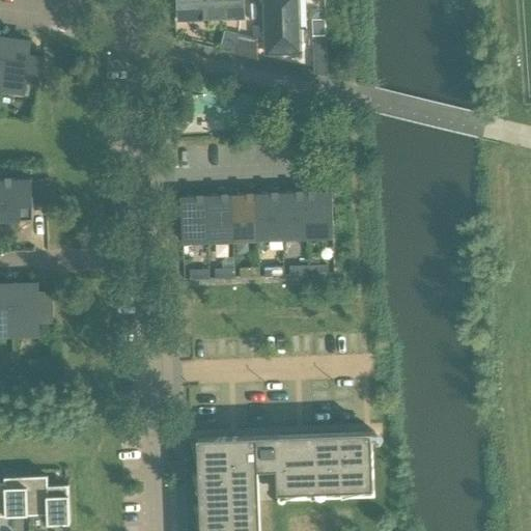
[(177,0),(179,20),(240,18),(239,0),(177,0)]
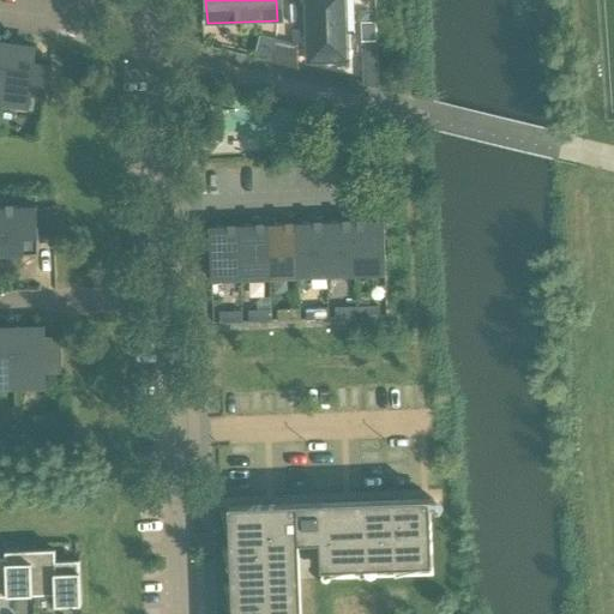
[(305,0),(308,62),(347,61),(344,0),(305,0)]
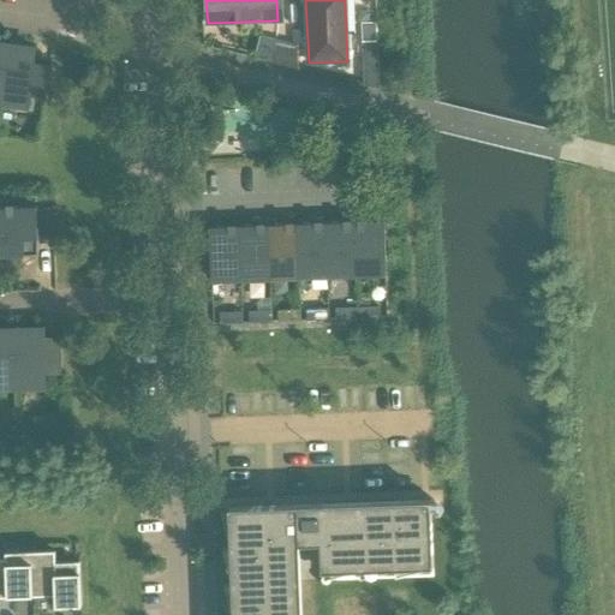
[(269,63),(298,69),(297,46),(275,40),(269,63)]
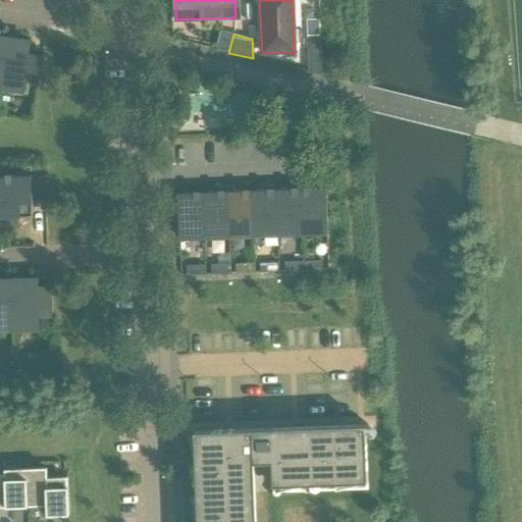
[(320,36),(307,36),(308,71),(308,72),(321,75),(322,75),(320,36)]
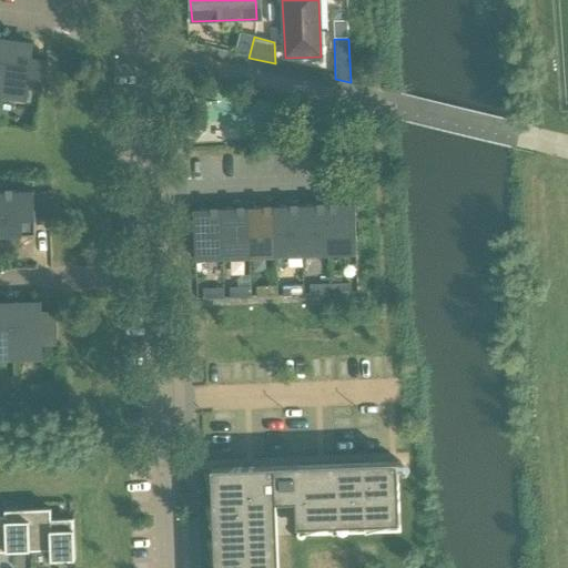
[(6,42),(0,87),(0,95),(26,100),(28,88),(42,90),(46,61),(31,60),(33,46),(6,42)]
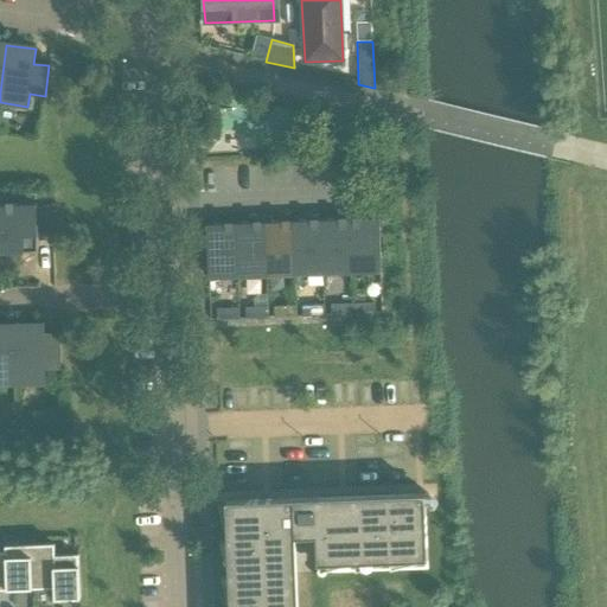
[(36,203),(1,205),(4,253),(38,250),(38,234),(53,234),(52,205),(36,205),(36,203)]
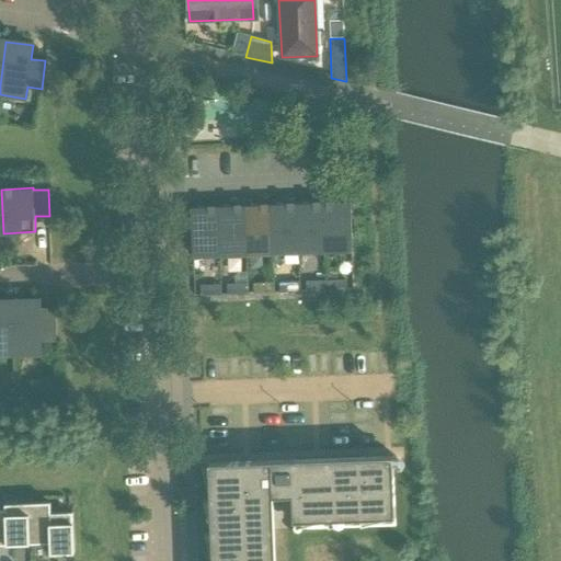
[(351,202),(323,203),(325,252),(352,251),(351,202)]
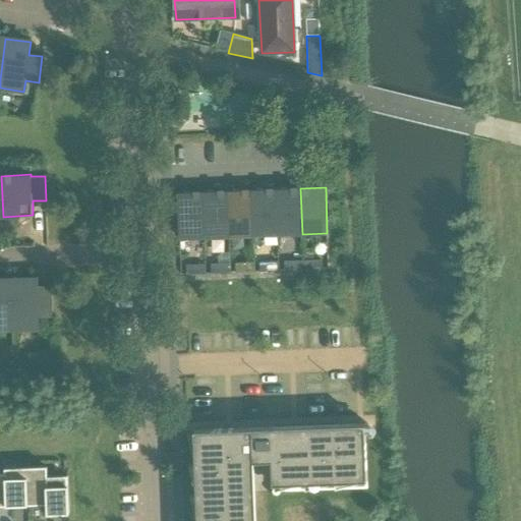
[(300,188),(276,189),(278,235),(302,234),(300,188)]
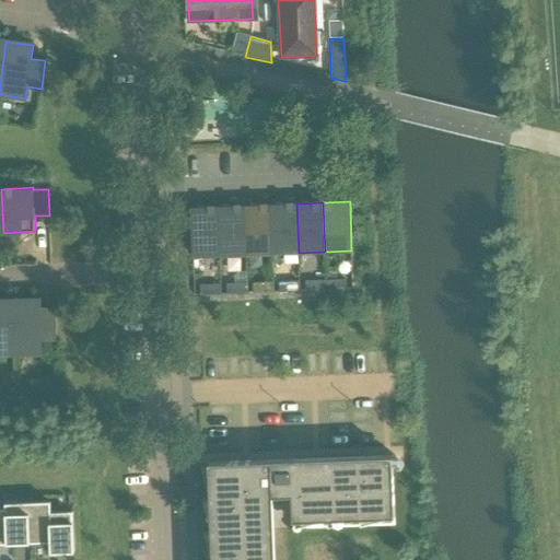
[(296,203),(270,205),(272,254),(299,253),(296,203)]
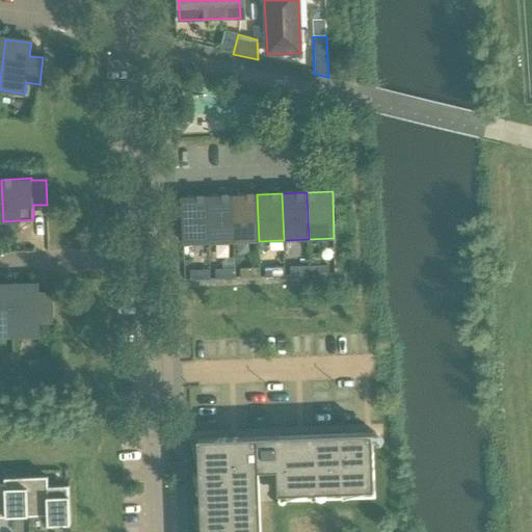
[(257,194),(232,195),(233,242),(259,241),(257,194)]
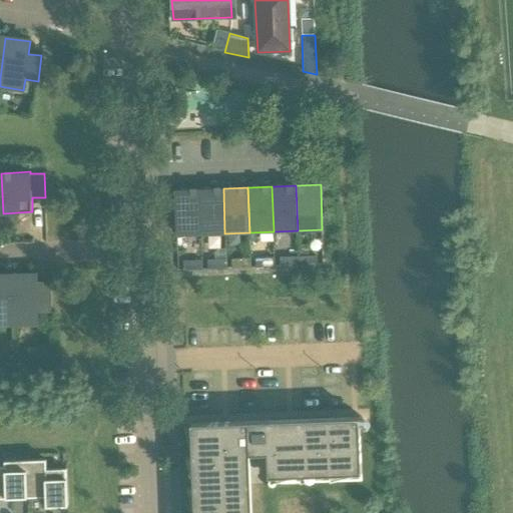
[(223,188),(198,189),(200,234),(224,233),(223,188)]
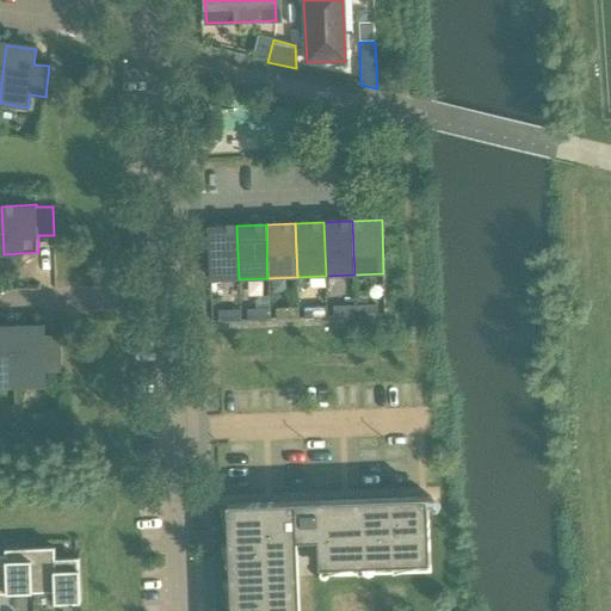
[(239,279),(236,226),(208,227),(210,281),(239,279)]
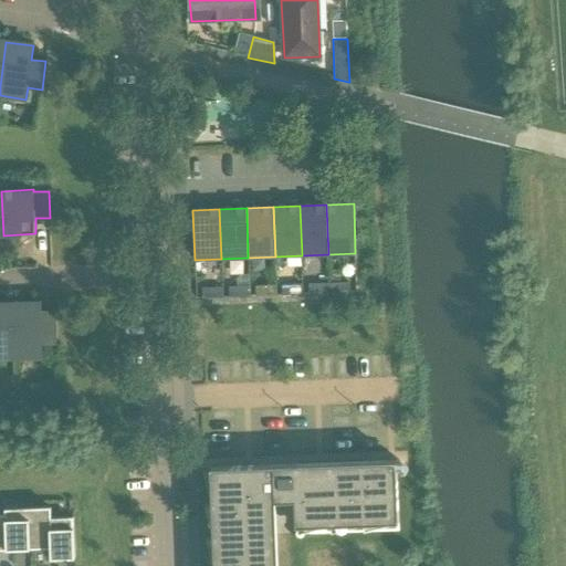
[(349,282),(328,283),(329,293),(349,292),(349,282)]
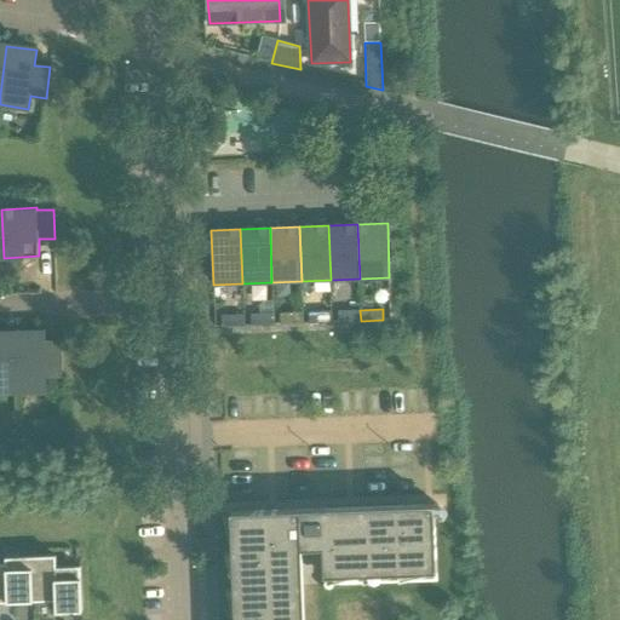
[(361,321),(360,310),(338,311),(339,322),(361,321)]
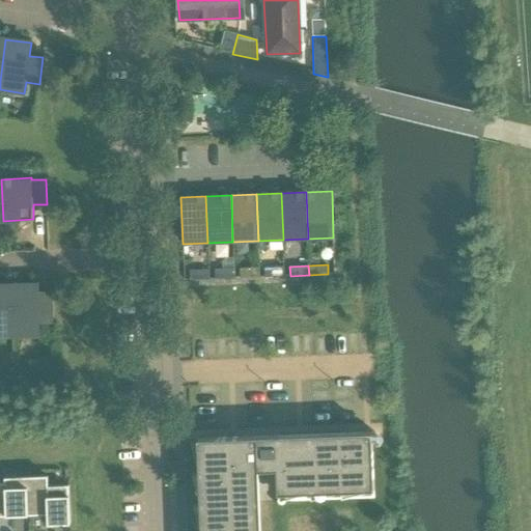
[(264,268),(264,277),(284,276),(283,267),(264,268)]
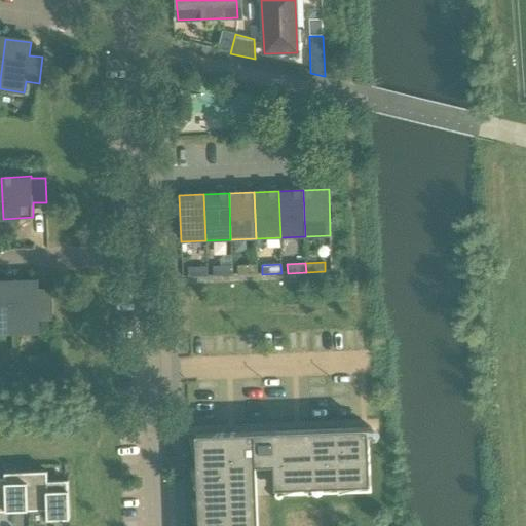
[(237,266),(237,275),(257,274),(256,265),(237,266)]
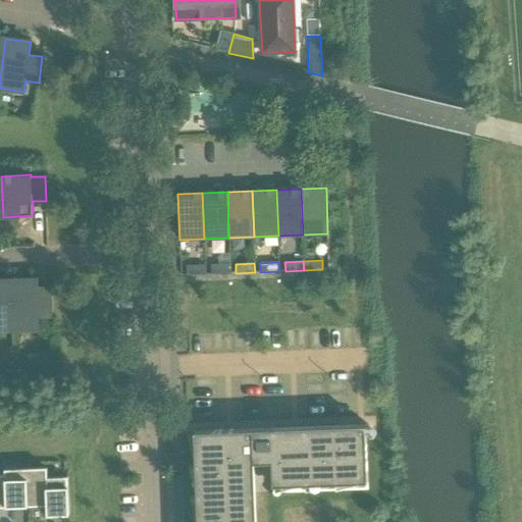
[(211,264),(211,273),(230,273),(229,264),(211,264)]
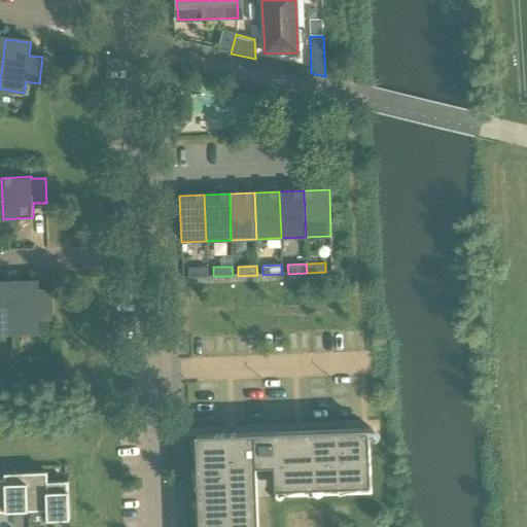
[(188,268),(188,277),(208,277),(208,268),(188,268)]
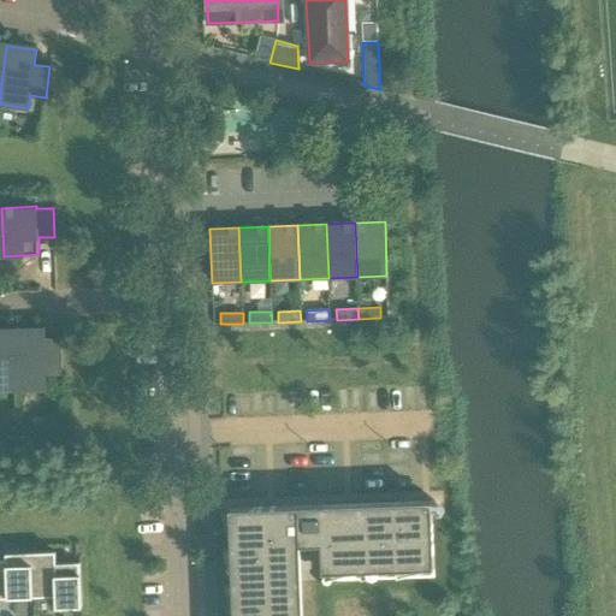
[(45,330),(15,331),(17,390),(47,389),(46,377),(61,375),(60,345),(45,345),(45,330)]
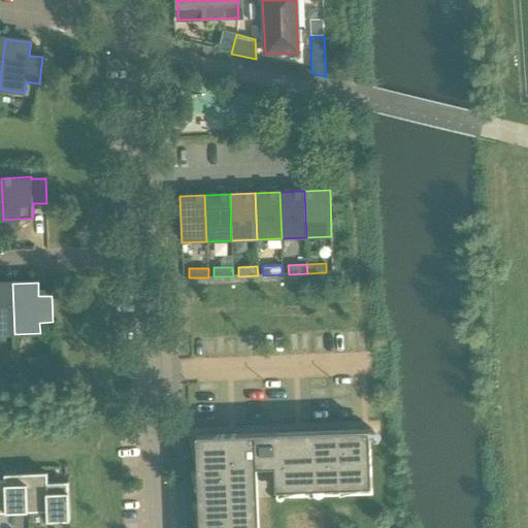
[(0,334),(14,334),(12,284),(0,284),(0,334)]
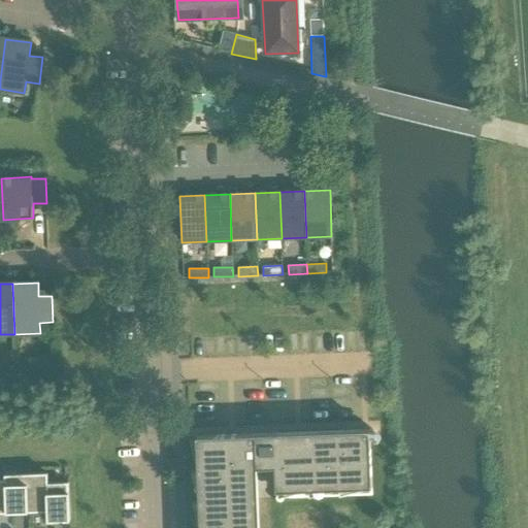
[(275,491),(276,498),(372,495),(370,441),(369,430),(203,436),(203,438),(204,468),(204,469),(205,499),(205,500),(206,527),(249,527),(246,467),(256,467),(264,467),(274,467),(275,491)]
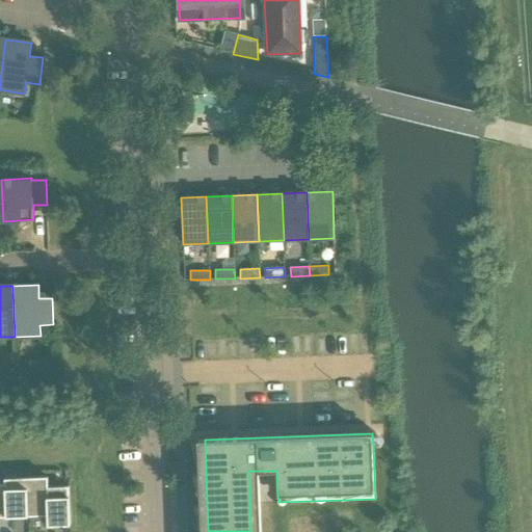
[(4,483),(0,483),(0,516),(27,515),(26,477),(4,478),(4,483)]
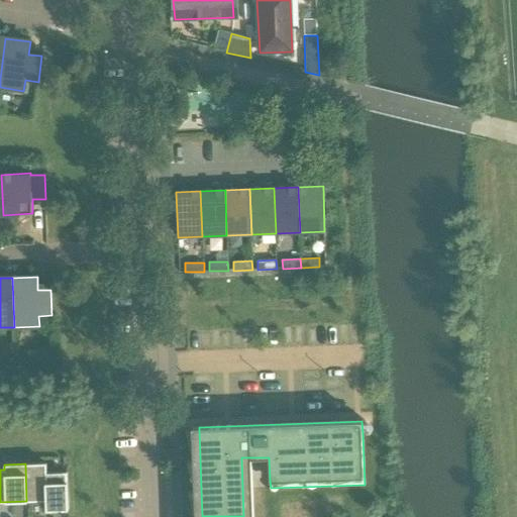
[(46,463),(25,463),(26,501),(45,501),(46,510),(69,509),(67,472),(46,473),(46,463)]
